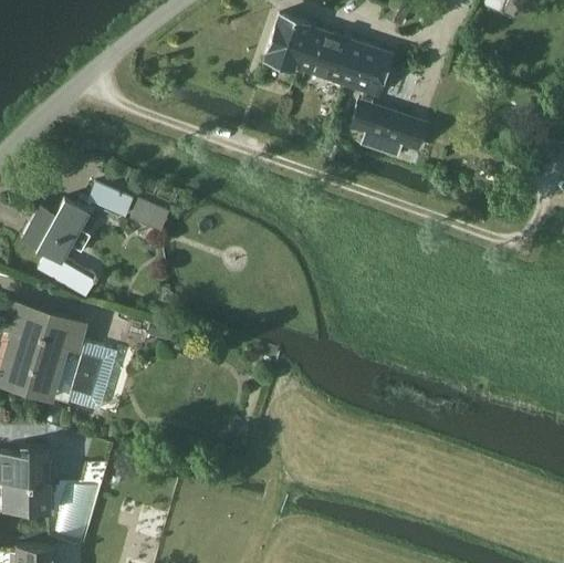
[(393,0),(385,18),(401,25),(413,1),(410,0),(393,0)]
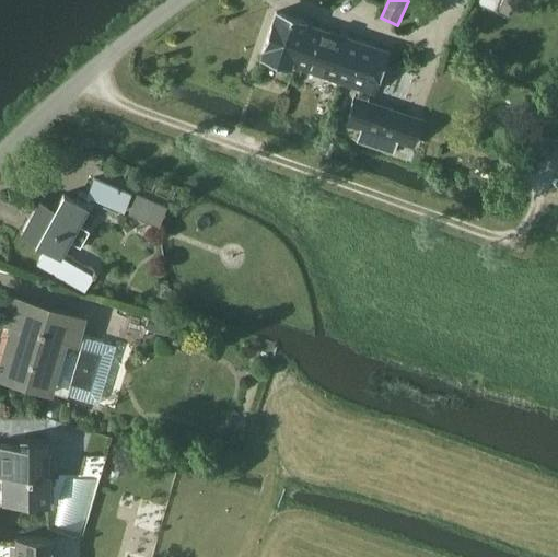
[(276,14),(262,58),(289,68),(290,67),(300,71),(334,82),(359,90),(356,101),(353,100),(346,125),(362,130),(358,142),(392,154),(396,141),(411,147),(420,123),(367,104),(370,94),(372,94),(386,54),(347,41),(303,26),(303,24),(276,14)]
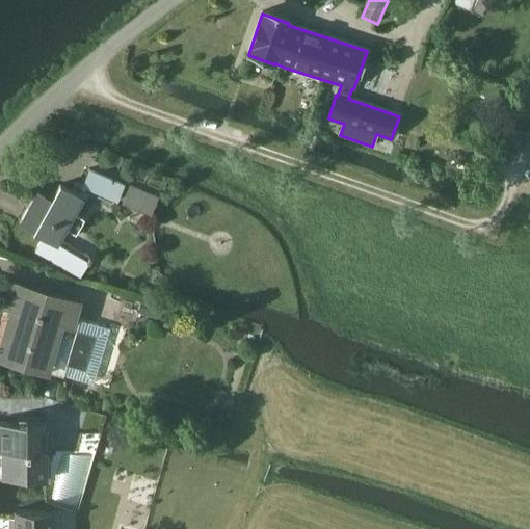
[(125,186),(90,170),(83,187),(91,191),(89,195),(112,205),(114,201),(118,202),(125,186)]
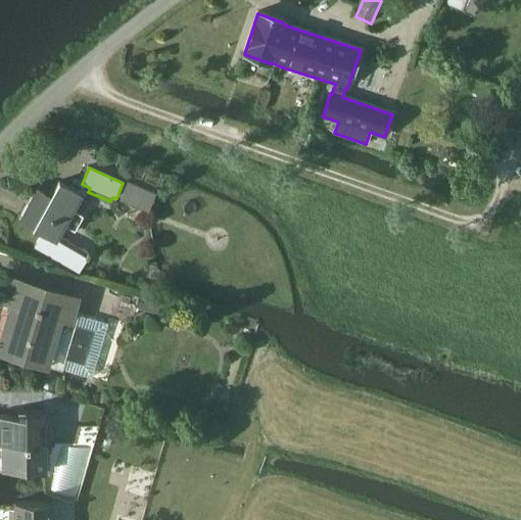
[(89,255),(57,237),(81,196),(59,184),(51,199),(37,191),(19,222),(44,235),(36,249),(79,274),(89,255)]
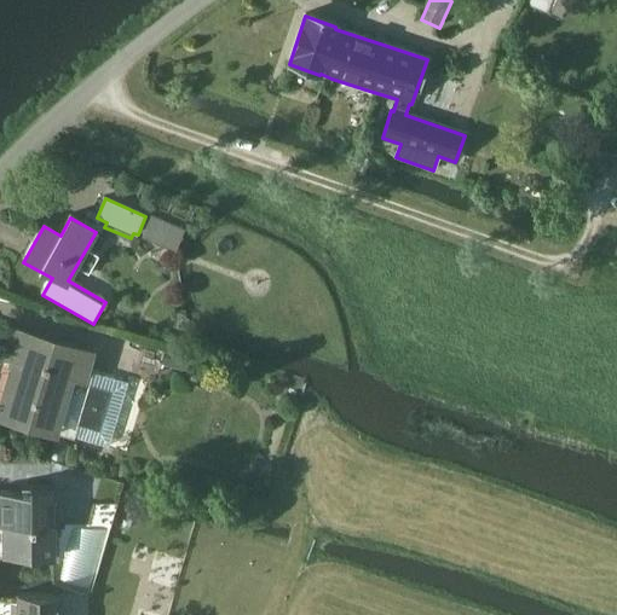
[(144,237),(177,253),(185,235),(153,220),(144,237)]
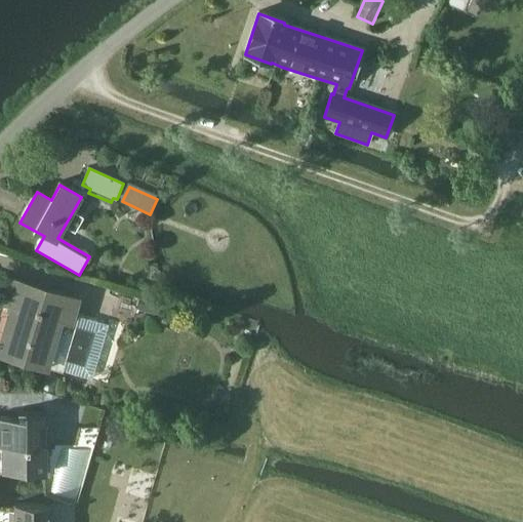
[(11,280),(4,304),(18,308),(4,355),(56,370),(93,382),(110,326),(79,317),(75,329),(69,327),(73,315),(77,299),(11,280)]
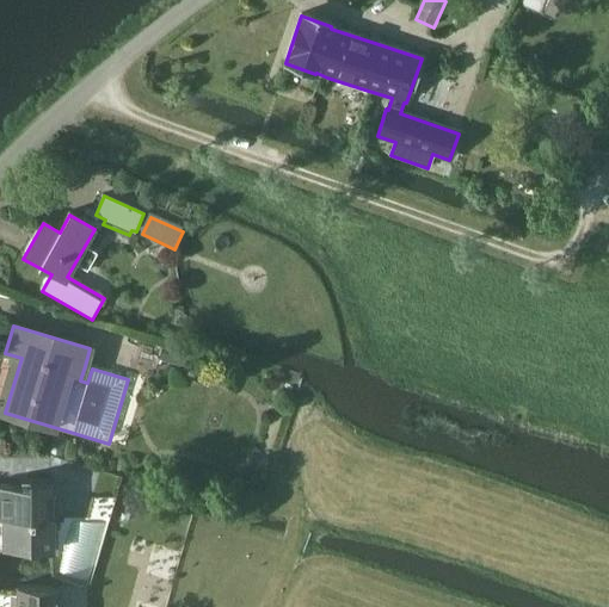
[(0,487),(0,520),(4,520),(4,552),(54,552),(54,481),(30,481),(30,487),(0,487)]
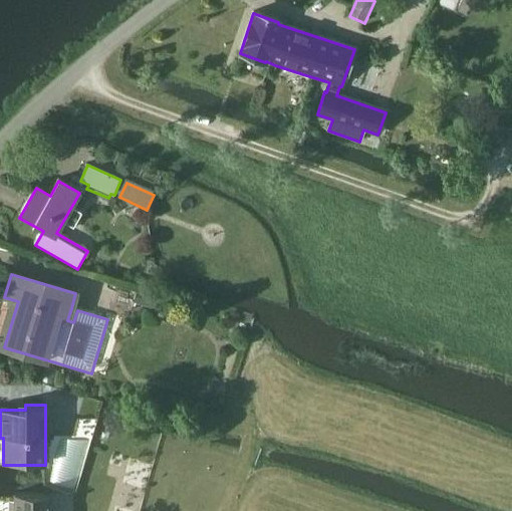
[(47,510),(47,496),(16,496),(15,510),(47,510)]
